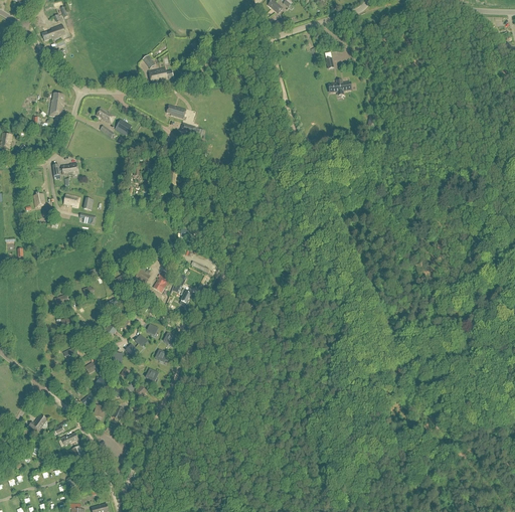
[(268,3),(278,12),(283,6),(276,0),(271,0),(268,3)]
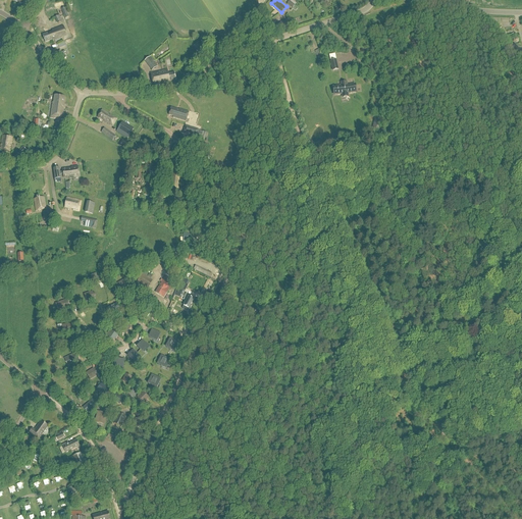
[(76,16),(73,8),(69,9),(69,11),(63,14),(62,12),(54,15),(57,22),(59,21),(60,24),(52,28),(52,29),(43,33),(45,40),(52,38),(53,38),(57,37),(67,33),(64,23),(62,23),(60,17),(63,16),(65,20),(76,16)]
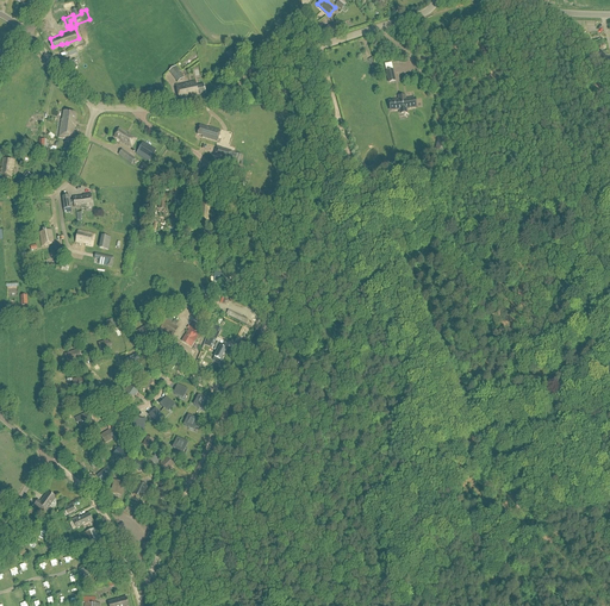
[(321,26),(323,35),(338,29),(336,20),(321,26)]
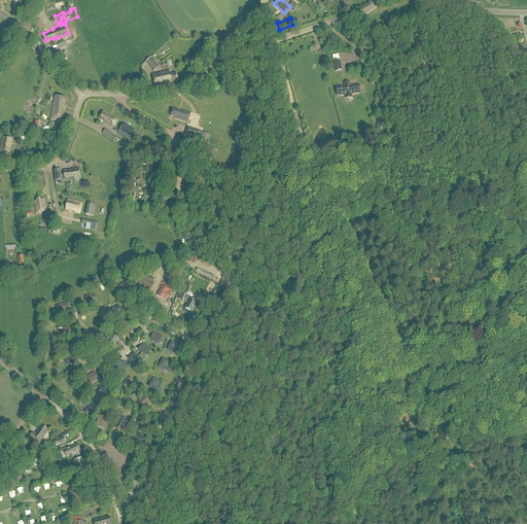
[(520,41),(515,45),(523,56),(526,55),(526,47),(526,46),(524,46),(520,41)]
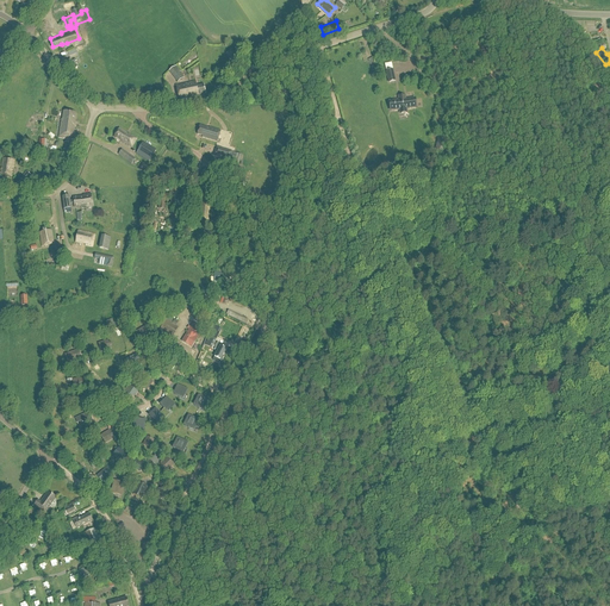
[(169,68),(178,80),(184,75),(179,69),(180,68),(176,63),(169,68)]
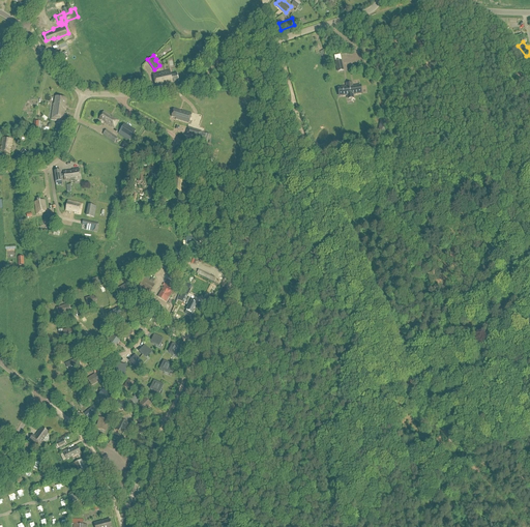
[(344,68),(342,58),(335,59),(337,69),(344,68)]
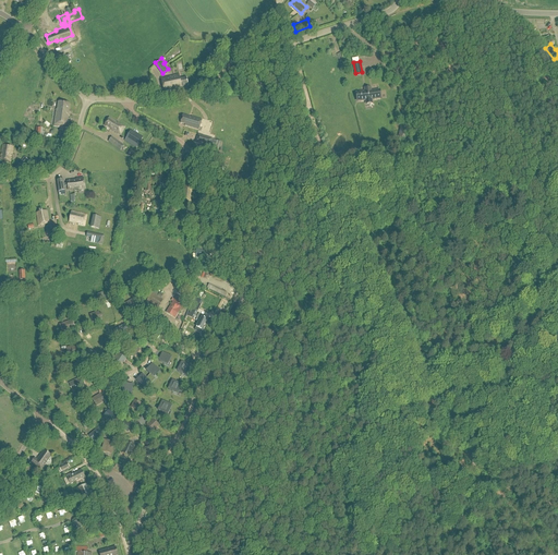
[(161,76),(164,84),(165,91),(178,87),(177,85),(189,83),(186,75),(180,76),(179,72),(161,76)]
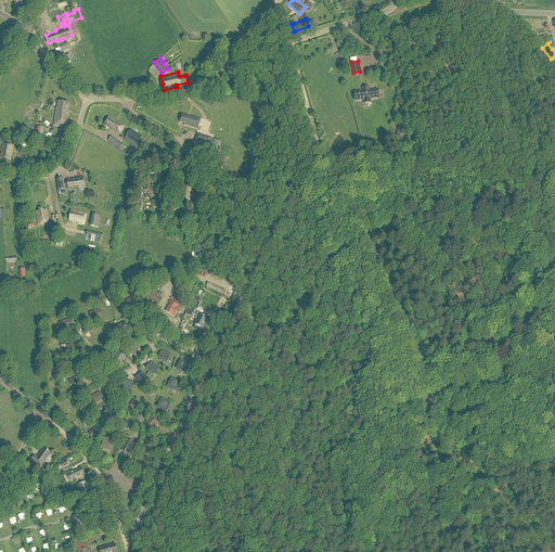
[(355,91),(353,91),(355,98),(356,99),(376,97),(376,95),(377,95),(377,89),(375,89),(375,88),(369,88),(369,86),(362,86),(362,89),(355,89),(355,91)]
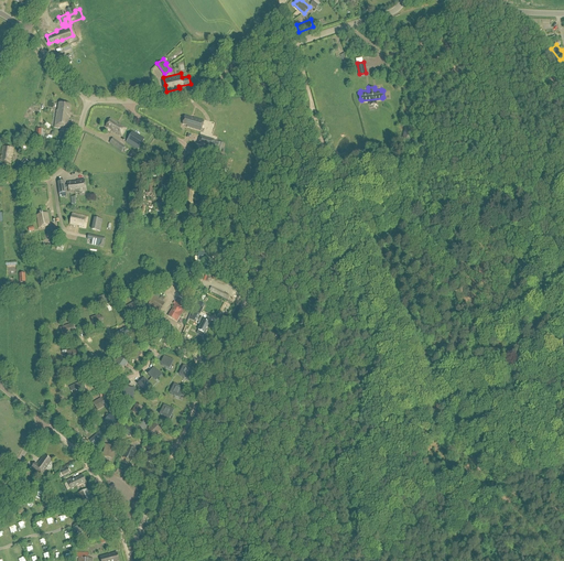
[(69,110),(71,103),(58,100),(58,108),(56,108),(54,125),(68,127),(69,120),(68,120),(68,116),(69,116),(71,114),(69,114),(69,112),(71,112),(71,110),(69,110)]
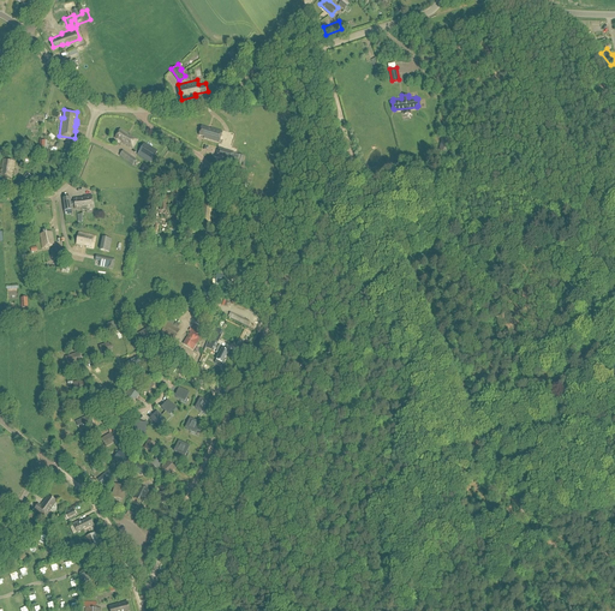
[(219,139),(221,130),(212,126),(212,129),(201,125),(198,133),(219,139)]
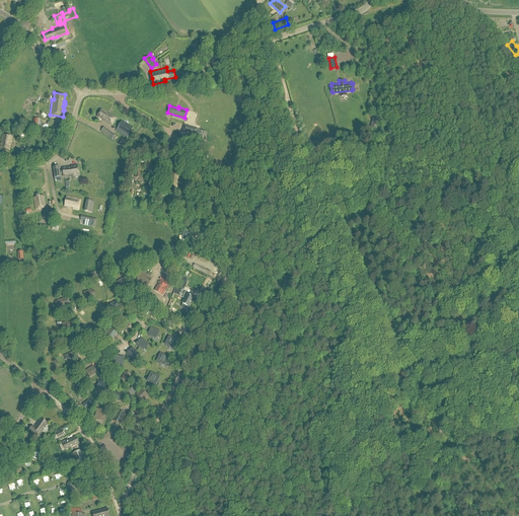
[(108,112),(106,111),(106,109),(101,106),(96,115),(98,116),(98,115),(104,118),(103,119),(112,123),(115,119),(115,118),(116,117),(117,116),(108,112)]
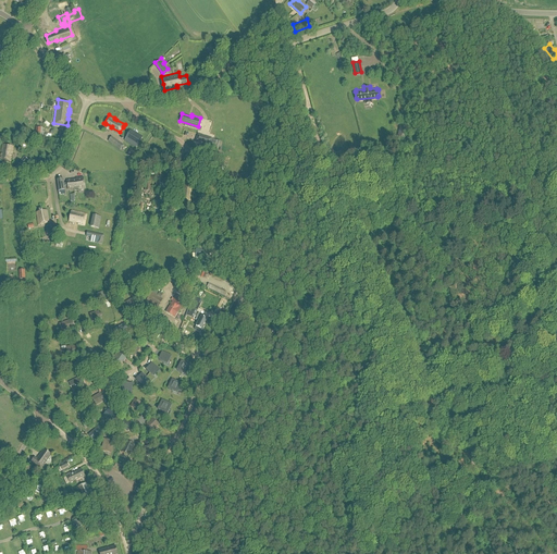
[(125,138),(136,145),(143,135),(131,128),(125,138)]
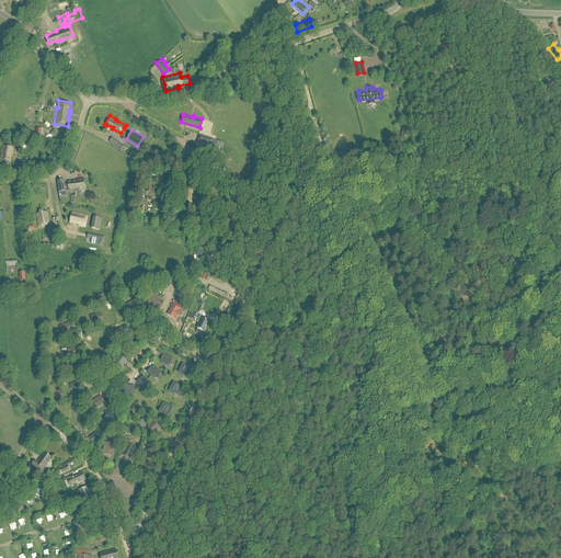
[(212,145),(214,138),(203,134),(201,141),(212,145)]
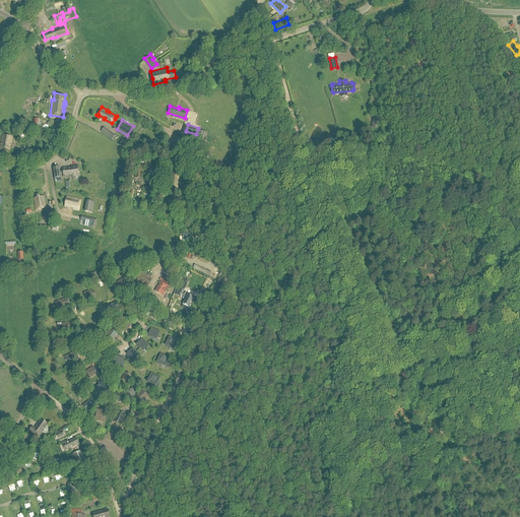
[(101,130),(109,136),(112,137),(115,133),(105,125),(101,130)]
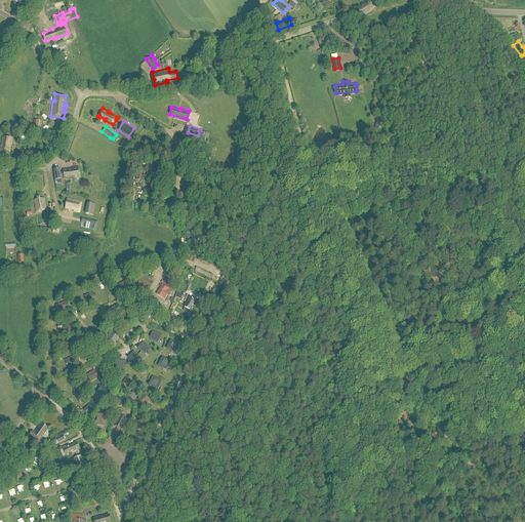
[(94,129),(92,131),(105,138),(106,136),(94,129)]
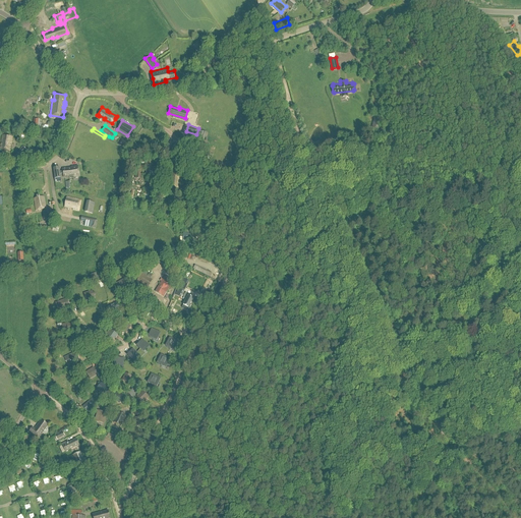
[(11,141),(12,134),(2,133),(0,146),(0,147),(10,149),(10,145),(9,145),(9,141),(11,141)]
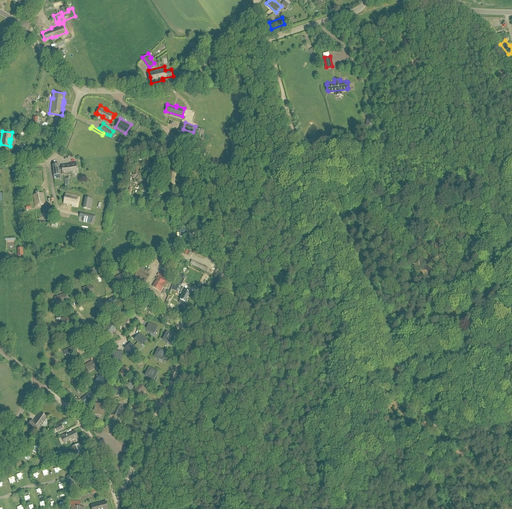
[(22,142),(17,148),(22,152),(27,146),(22,142)]
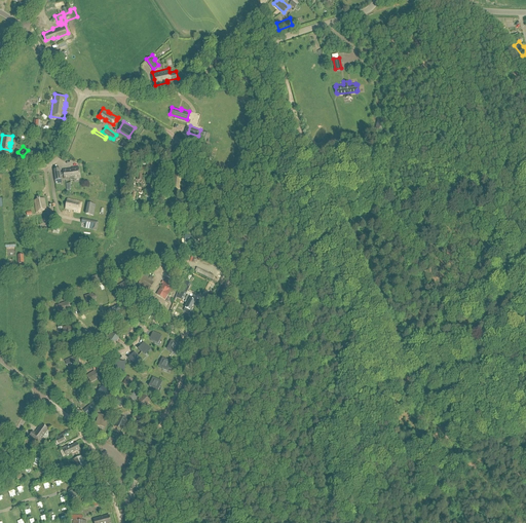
[(64,173),(64,177),(70,176),(74,176),(80,175),(78,165),(72,166),(73,166),(63,167),(64,171),(61,171),(60,166),(53,167),(55,182),(62,181),(61,174),(64,173)]
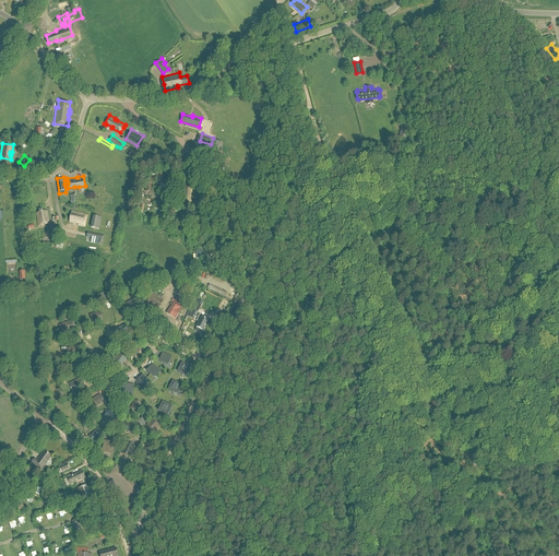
[(182,198),(191,199),(192,185),(185,184),(182,198)]
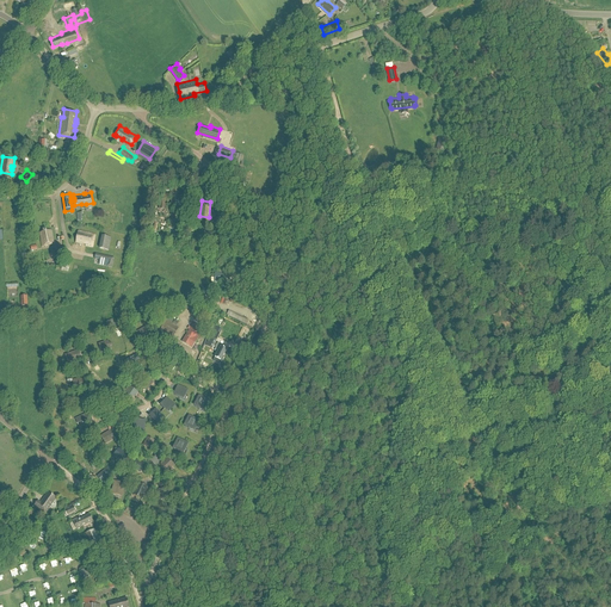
[(41,237),(43,245),(54,242),(51,228),(41,230),(42,237),(41,237)]
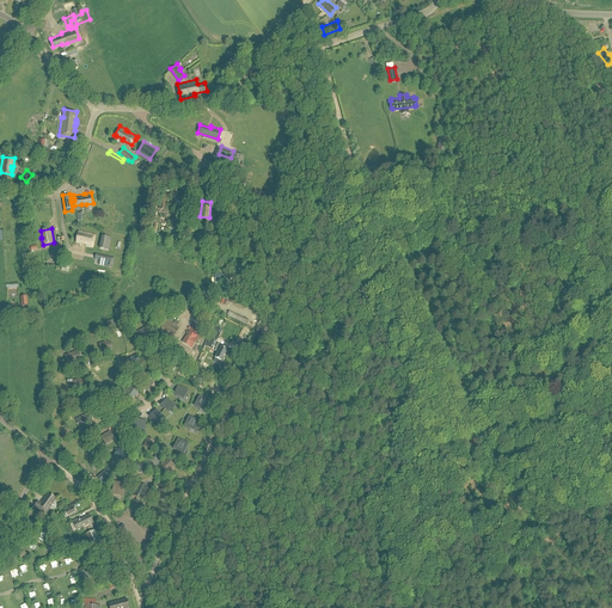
[(86,244),(93,245),(96,233),(78,228),(75,240),(83,241),(86,243),(86,244)]
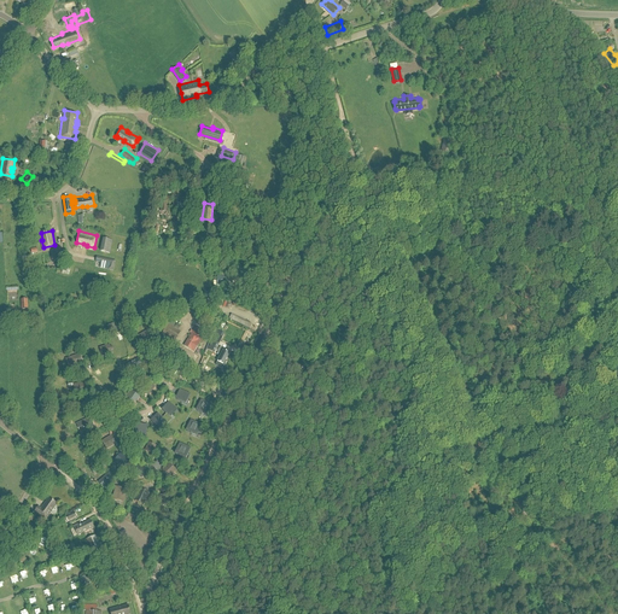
[(29,234),(33,247),(40,246),(36,233),(29,234)]
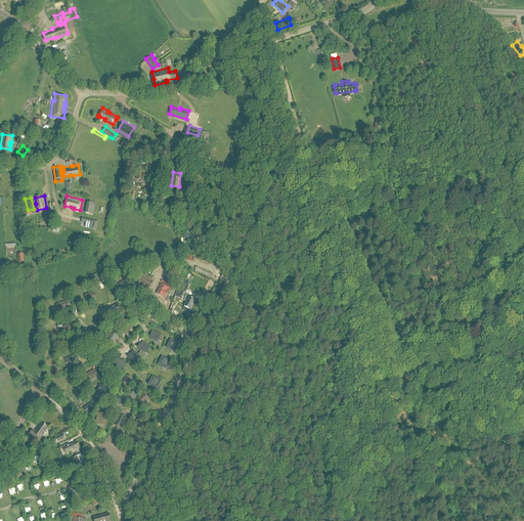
[(85,211),(92,212),(95,202),(88,201),(85,211)]
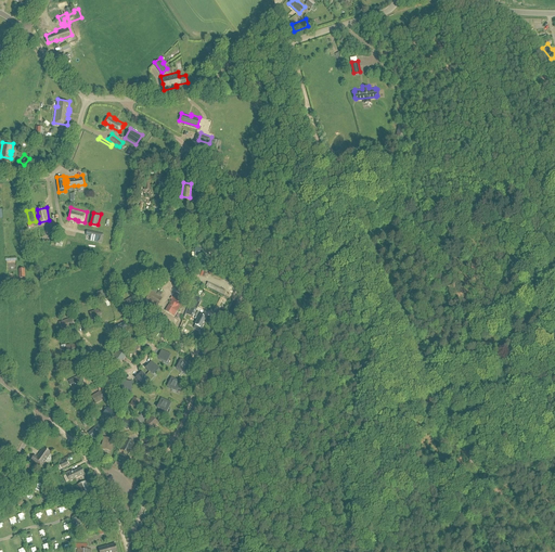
[(87,229),(87,233),(90,234),(95,235),(94,240),(102,241),(104,232),(87,229)]
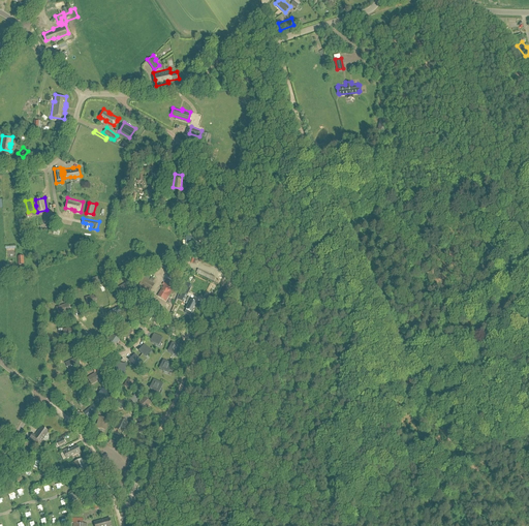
[(209,231),(211,224),(204,223),(201,230),(209,231)]
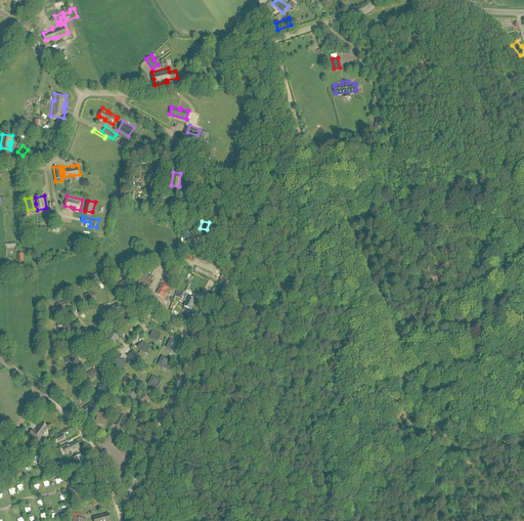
[(184,242),(191,243),(192,232),(185,231),(184,242)]
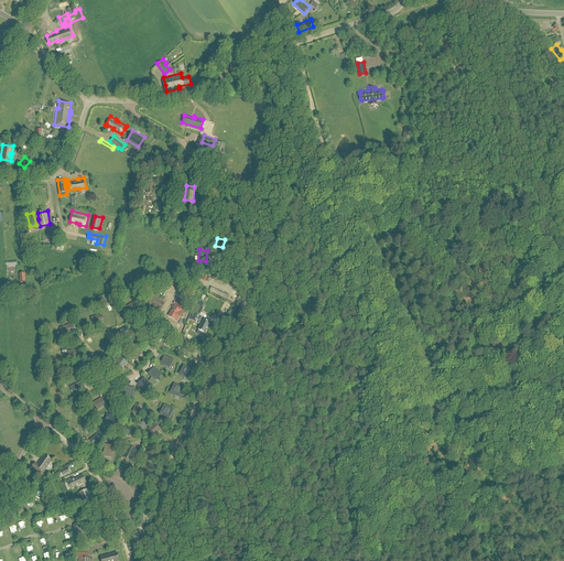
[(228,298),(229,293),(212,284),(209,289),(228,298)]
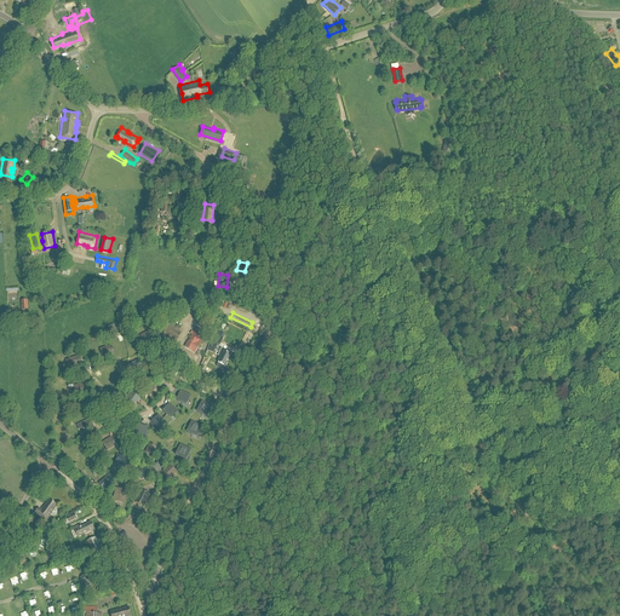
[(181,330),(168,322),(161,335),(173,343),(181,330)]
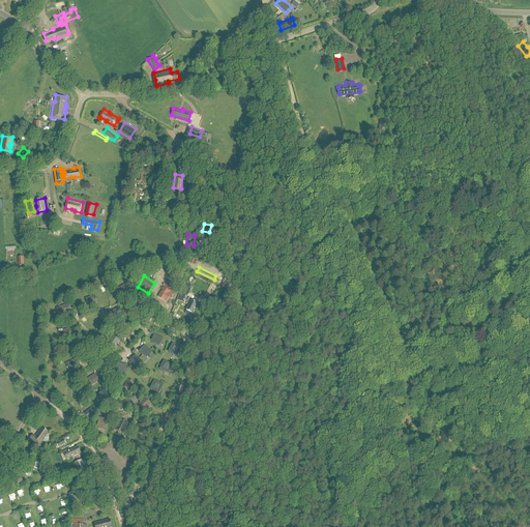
[(170,291),(174,283),(168,279),(164,286),(164,285),(157,295),(167,299),(171,292),(170,291)]
